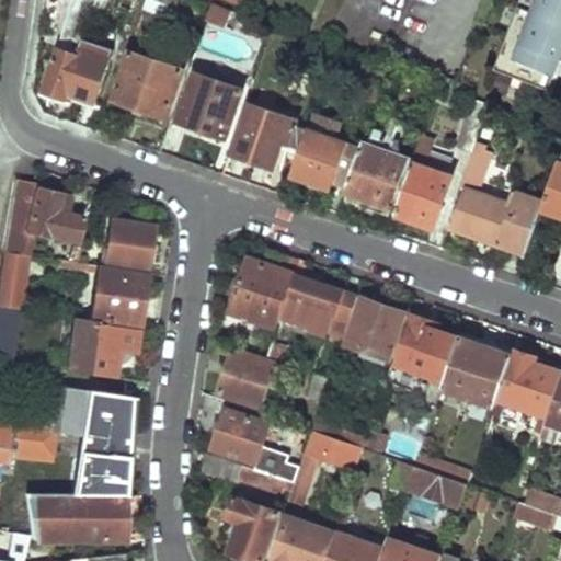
[(76,0),(59,50),(78,57),(83,41),(95,6),(104,9),(106,0),(76,0)]
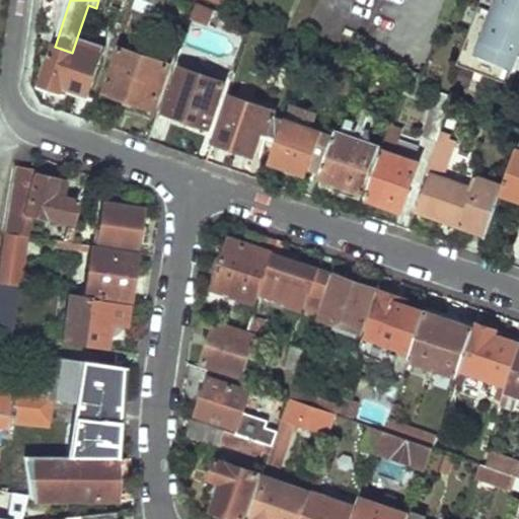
[(463,69),(489,0),(482,0),(457,67),(463,69)]
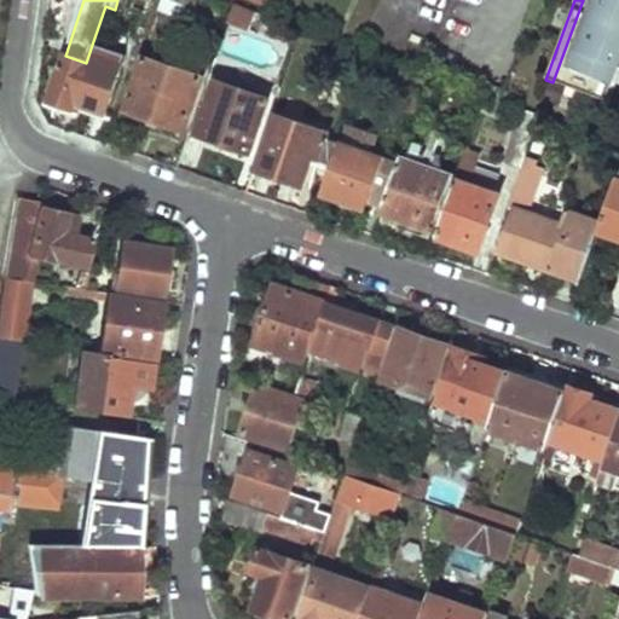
[(618,0),(583,0),(553,82),(603,102),(612,82),(618,85),(618,0)]
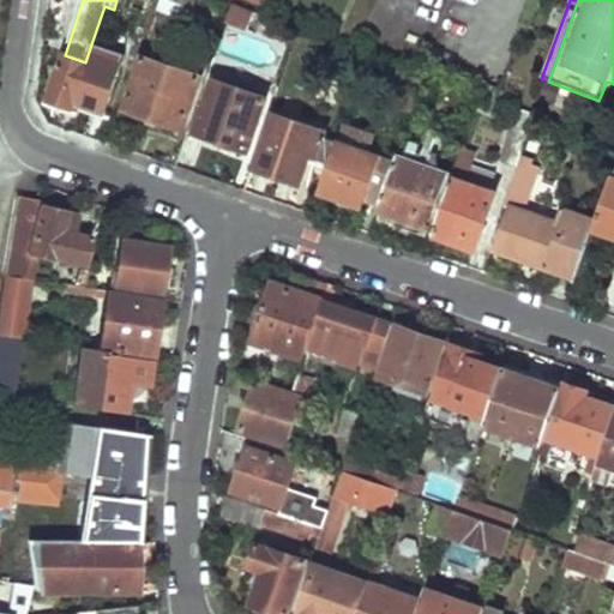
[(254,13),(229,4),(224,20),(248,29),(254,13)]
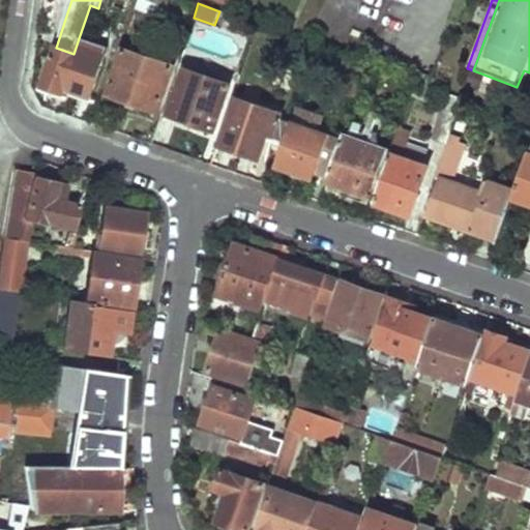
[(219,11),(214,25),(225,29),(230,17),(225,15),(219,11)]
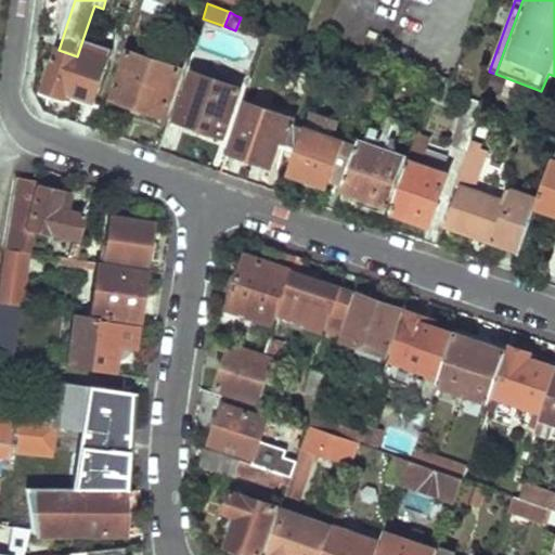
[(82,40),(77,56),(59,50),(43,91),(91,107),(107,61),(108,59),(110,60),(113,51),(82,40)]
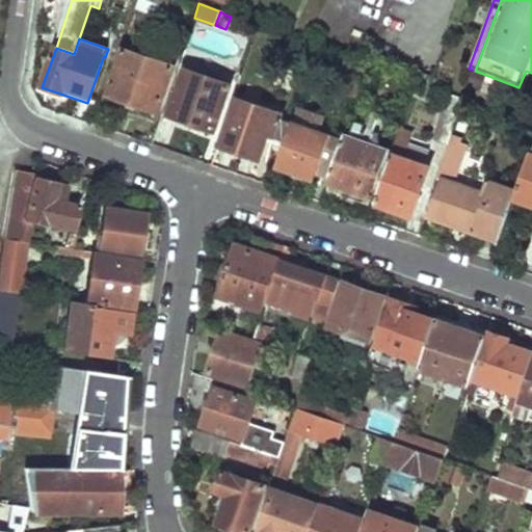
[(157,111),(171,67),(123,51),(108,95),(157,111)]
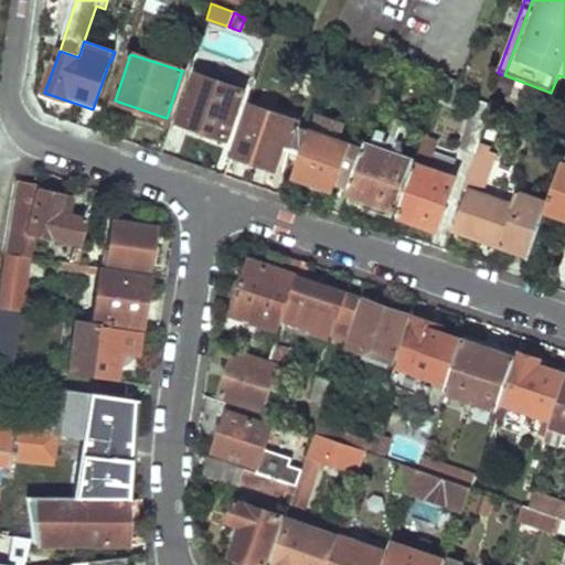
[(225,139),(243,89),(195,73),(179,121),(225,139)]
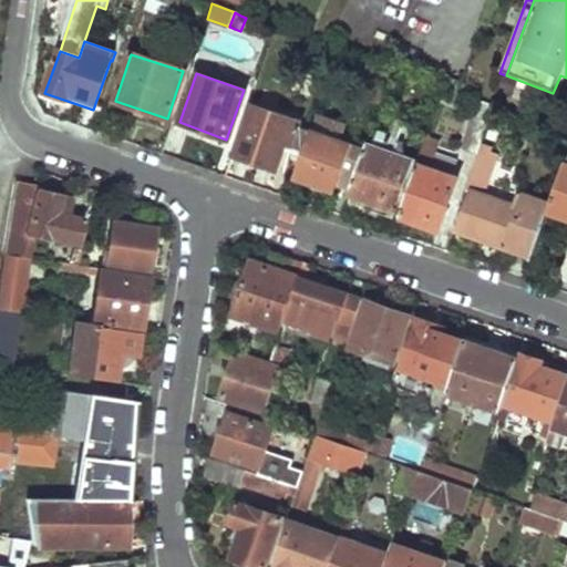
[(480,144),(493,109),(473,101),(457,150),(476,156),(480,144)]
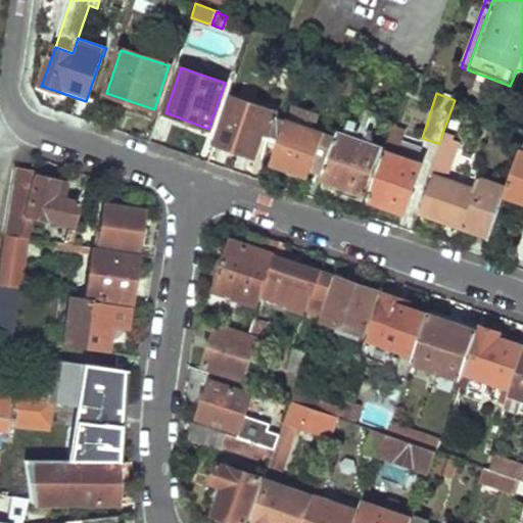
[(278,144),(286,122),(274,116),(275,111),(230,95),(214,144),(259,160),(267,140),(278,144)]
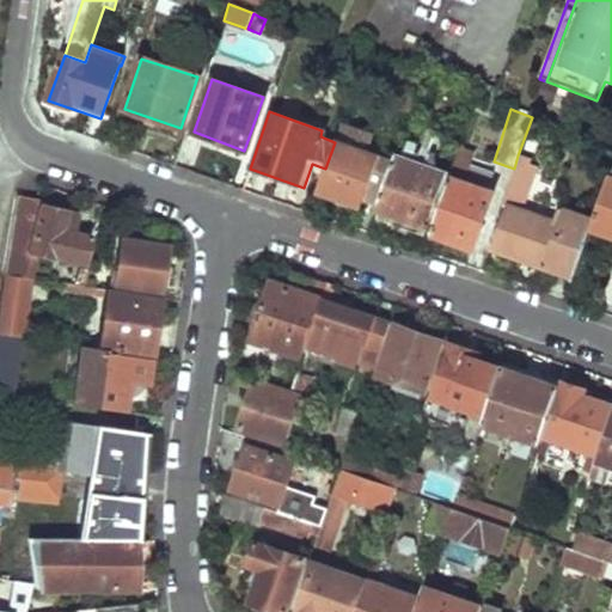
[(371,135),(340,124),(335,142),(363,153),(371,135)]
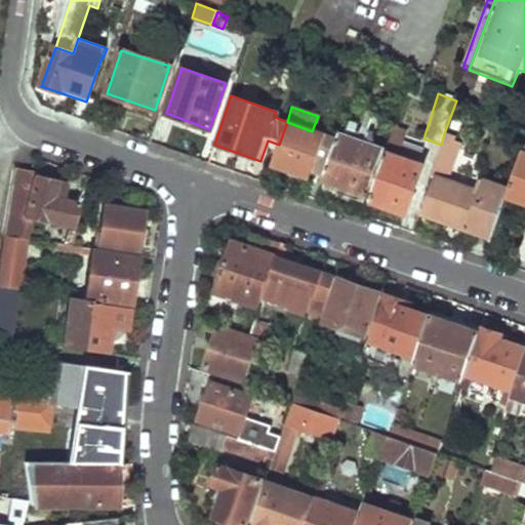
[(307,170),(322,175),(334,138),(312,131),(287,122),(279,145),(272,165),(306,177),(307,170)]
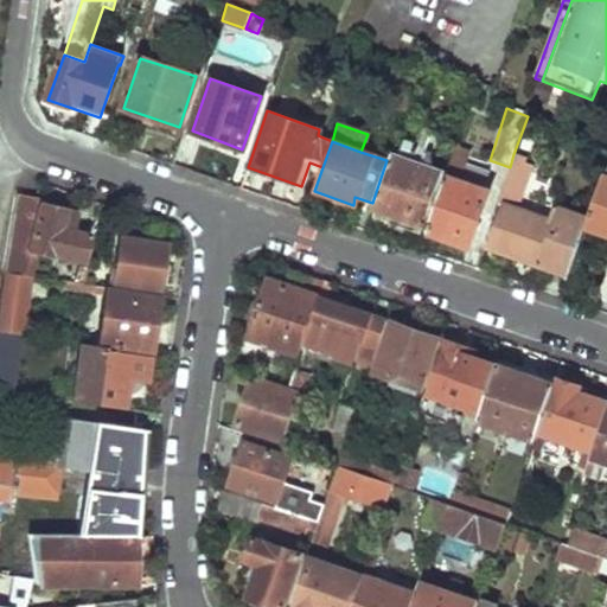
[(455,180),(464,152),(454,149),(446,176),(447,177),(430,232),(470,247),(486,193),(455,180)]
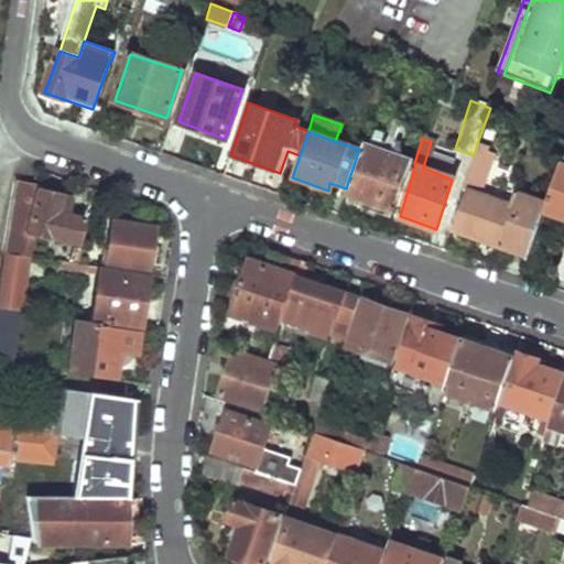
[(543,212),(545,204),(516,194),(511,206),(478,196),(489,160),(484,158),(487,148),(477,143),(474,155),(462,190),(466,192),(454,231),(527,257),(543,212)]
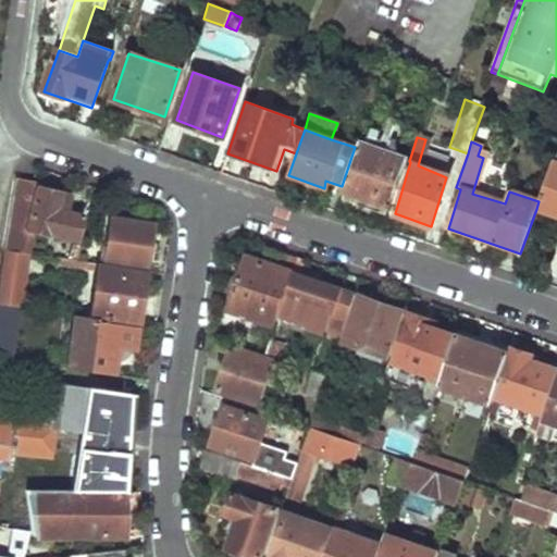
[(556,215),(556,147),(539,201),(536,209),(556,215)]
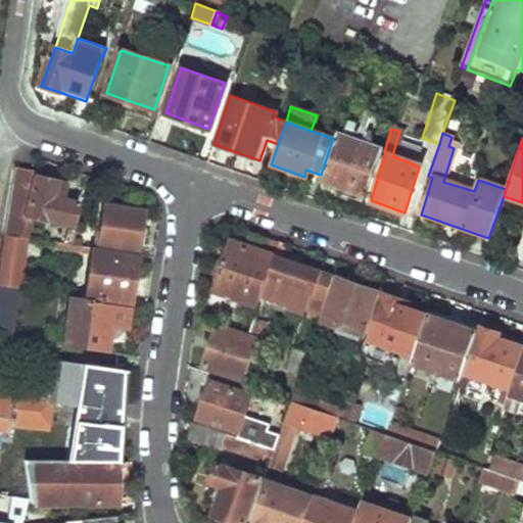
[(368,198),(382,156),(337,140),(323,181),(368,198)]
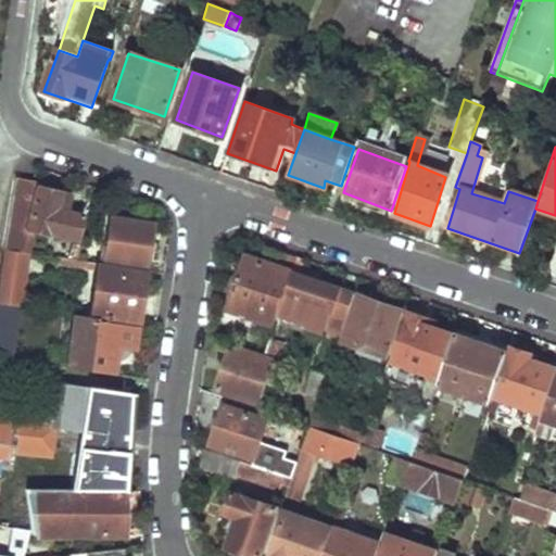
[(75,238),(83,209),(57,202),(59,192),(38,186),(39,179),(14,174),(3,247),(11,248),(12,242),(26,244),(30,226),(75,238)]
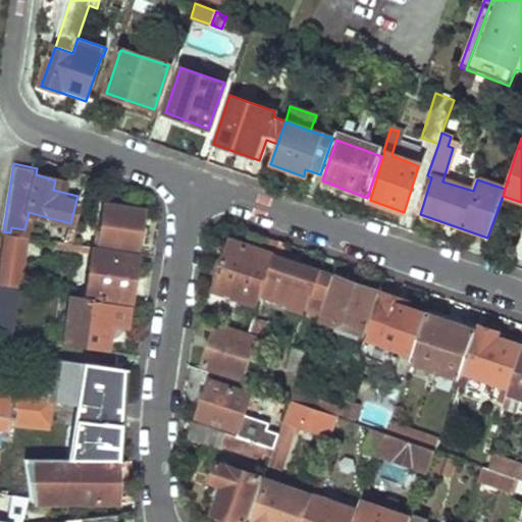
[(138,250),(143,209),(105,203),(102,223),(97,222),(94,243),(138,250)]
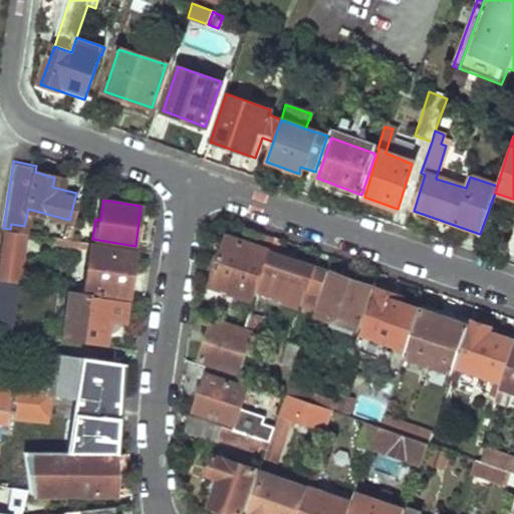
[(72,239),(75,225),(58,221),(50,235),(68,238),(72,239)]
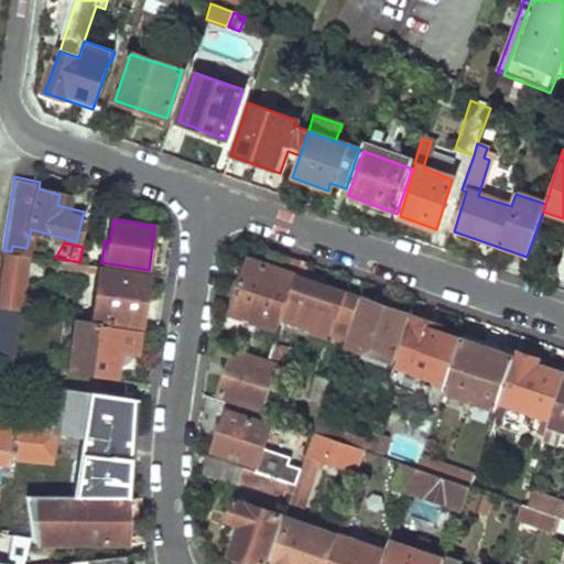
[(28,253),(11,251),(3,250),(0,268),(0,273),(24,278),(28,253)]
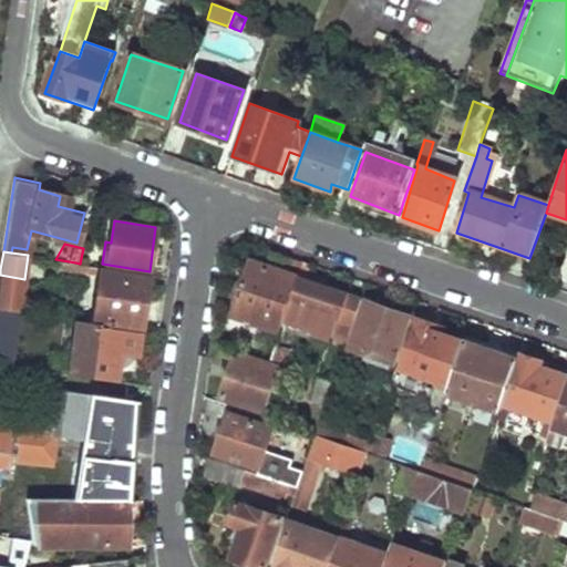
[(289,302),(297,279),(250,264),(233,316),(279,332),(289,302)]
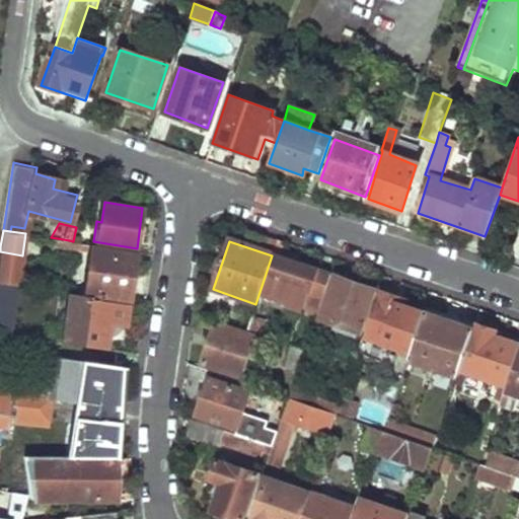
[(92,244),(87,243),(79,294),(83,294),(84,293),(130,299),(136,253),(92,246),(92,244)]
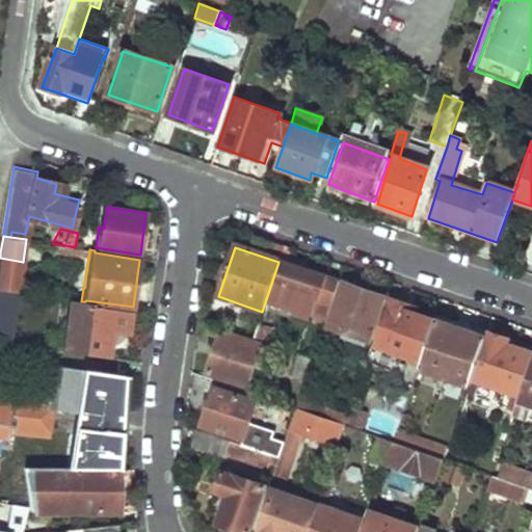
[(0,288),(18,291),(23,262),(0,258),(0,288)]
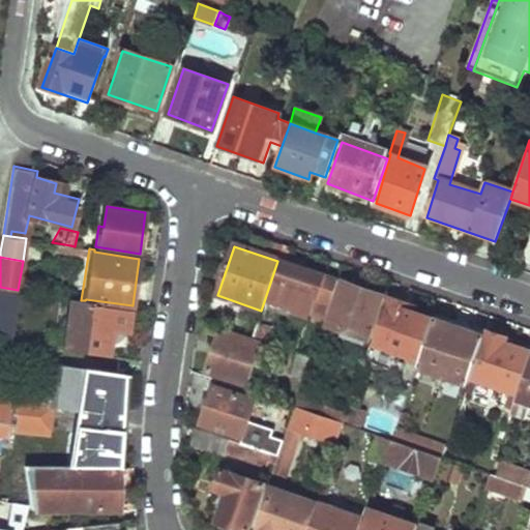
[(328,303),(336,282),(277,261),(270,283),(273,284),(268,302),(300,314),(307,296),(328,303)]
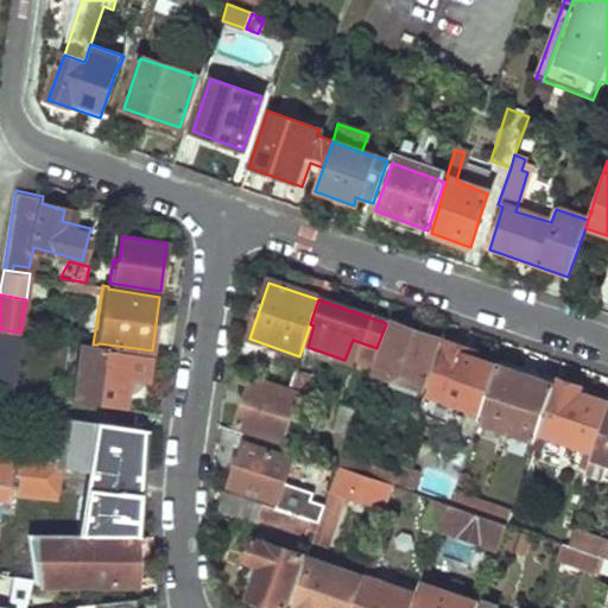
[(420,391),(437,340),(392,324),(374,374),(420,391)]
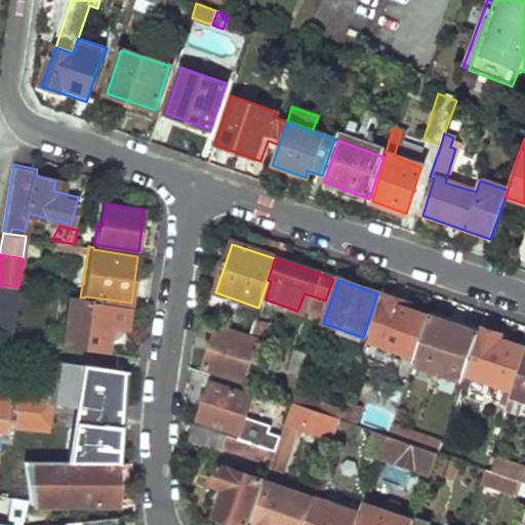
[(411,357),(428,311),(386,296),(370,340),(411,357)]
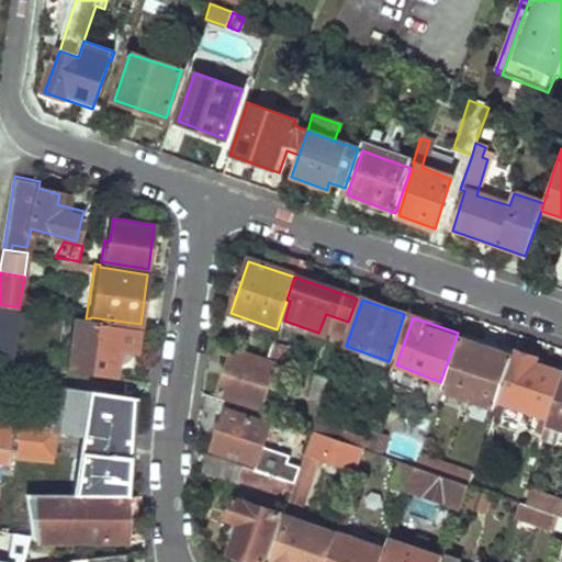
[(136,350),(139,329),(77,319),(70,366),(114,373),(119,348),(136,350)]
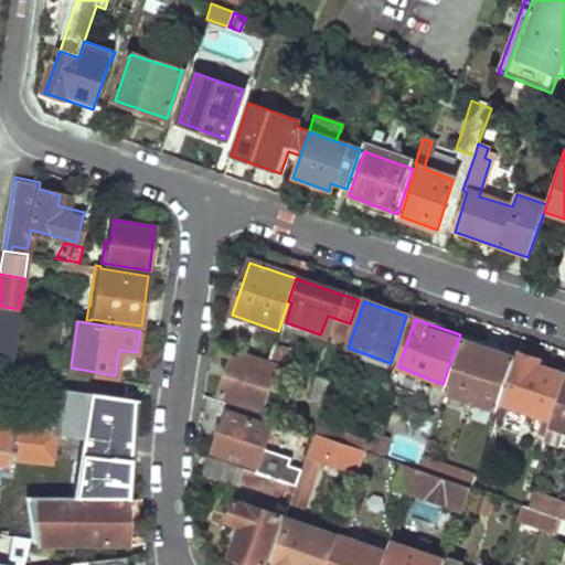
[(0,361),(18,363),(22,339),(0,334),(0,361)]
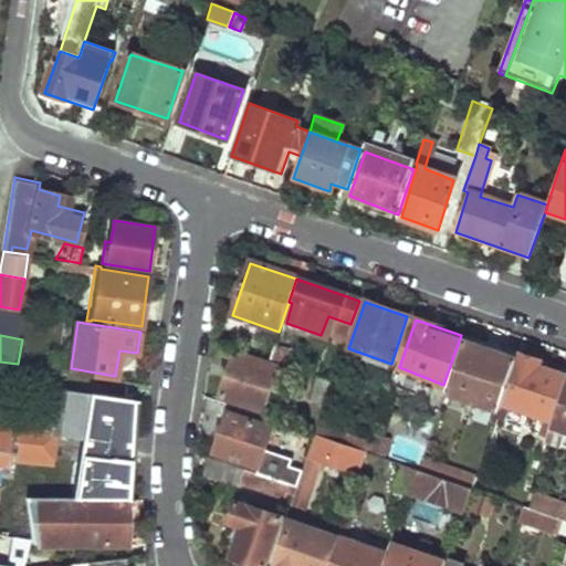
[(471,402),(489,350),(462,342),(444,392),(471,402)]
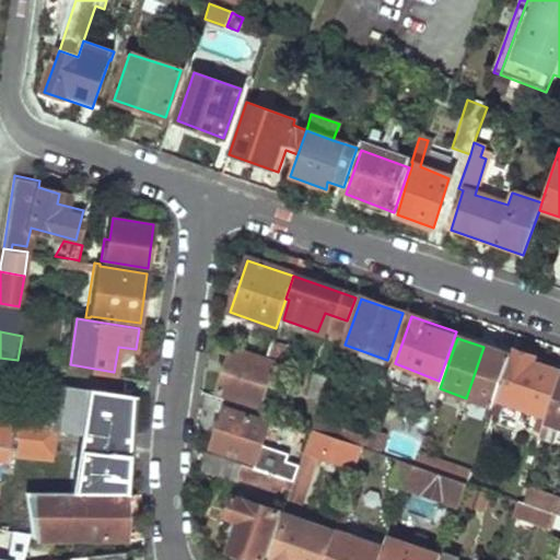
[(281,364),(286,350),(271,343),(266,359),(281,364)]
